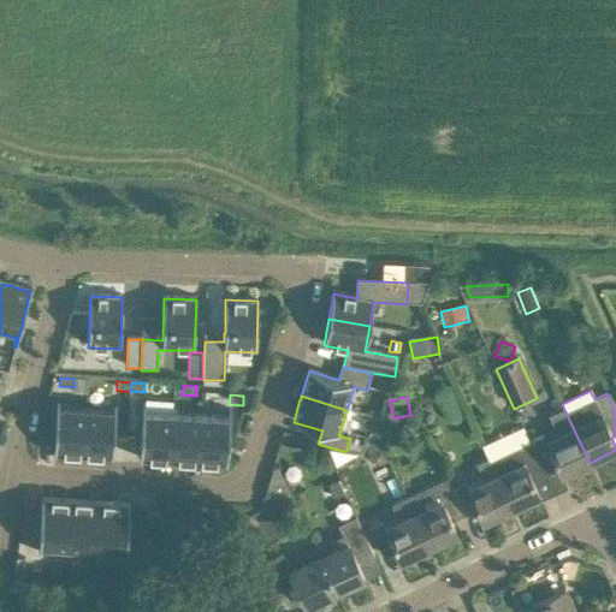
[(83,457),(86,411),(59,409),(59,400),(57,400),(54,441),(53,449),(54,449),(53,455),(83,457)]
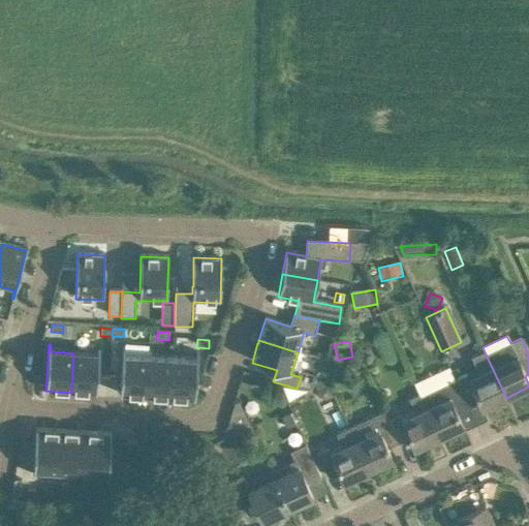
[(97,354),(73,353),(71,393),(85,394),(91,395),(91,394),(97,394),(100,347),(98,347),(97,354)]
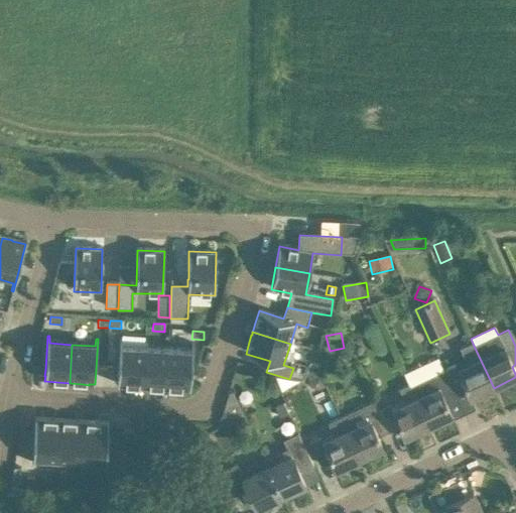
[(142,388),(144,349),(121,348),(121,341),(120,341),(117,386),(122,386),(122,387),(128,387),(142,388)]
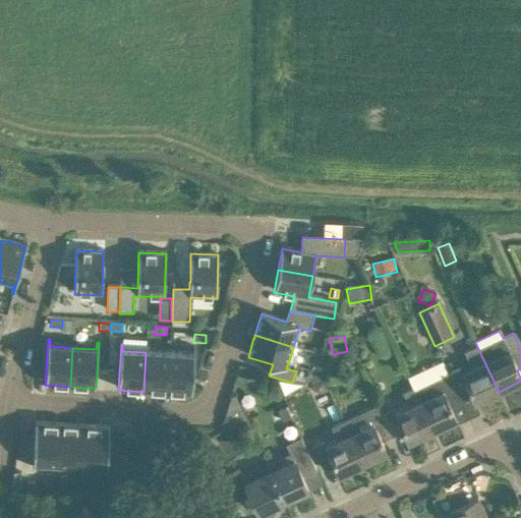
[(193,355),(170,354),(167,393),(192,395),(192,389),(193,389),(193,383),(195,348),(193,348),(193,355)]
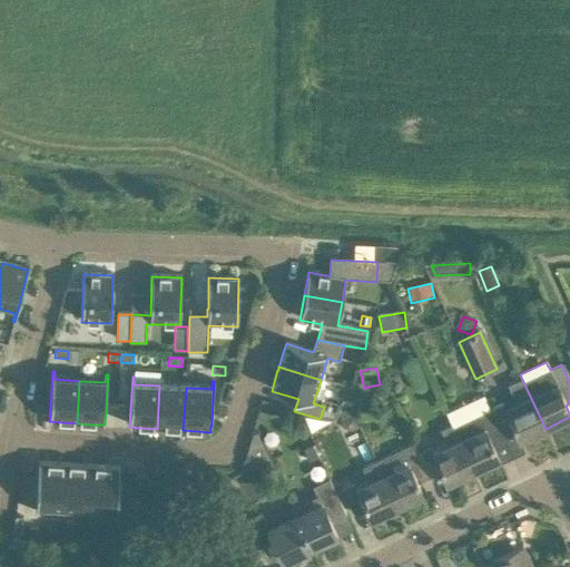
[(502,404),(491,410),(503,434),(513,429),(519,441),(546,429),(523,382),(512,388),(519,402),(504,409),(502,404)]
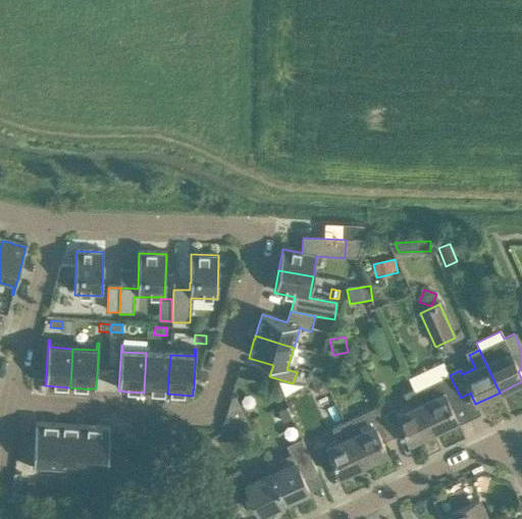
[(146,353),(144,393),(148,393),(154,394),(154,393),(167,394),(170,355),(146,353)]
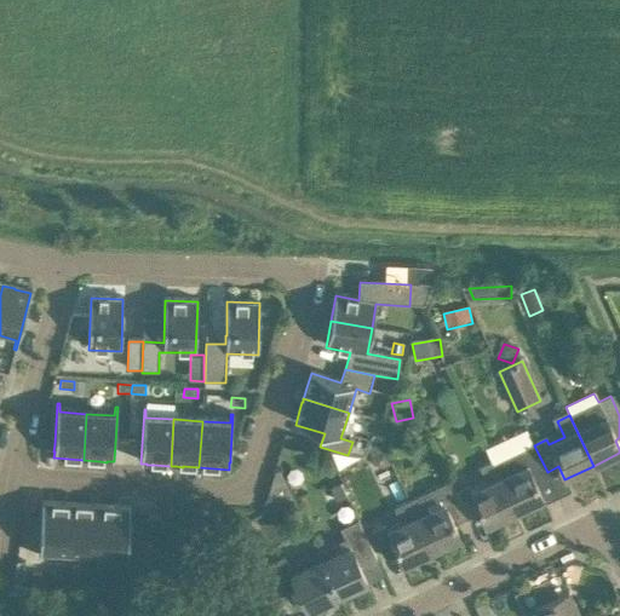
[(486,450),(491,461),(492,465),(516,513),(543,501),(532,479),(547,472),(534,445),(533,445),(526,431),(486,450)]
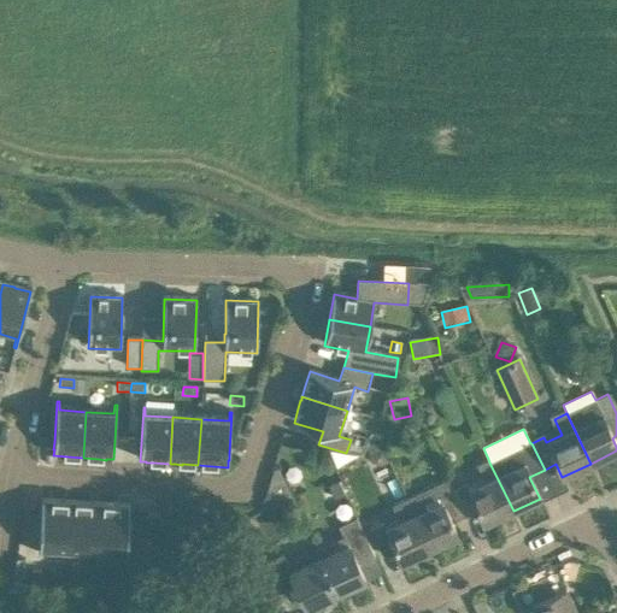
[(372,464),(380,467),(387,464),(381,451),(369,455),(372,464)]
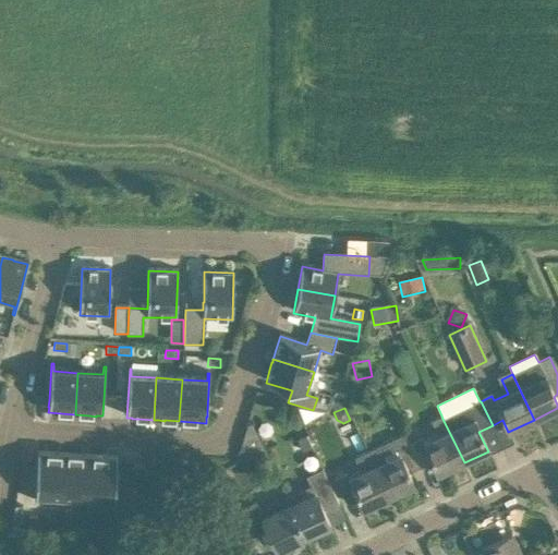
[(421,439),(409,445),(420,469),(432,463),(437,475),(464,462),(443,419),(441,415),(431,421),(437,436),(423,444),(421,439)]
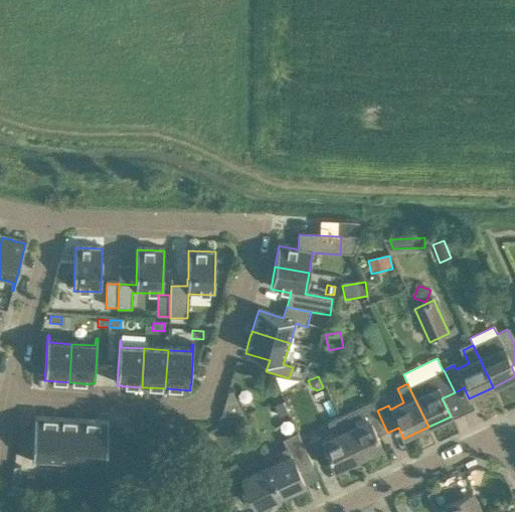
[(352,412),(339,418),(358,460),(381,449),(376,438),(387,433),(377,410),(376,410),(372,401),(362,405),(367,415),(365,416),(367,419),(358,424),(352,412)]
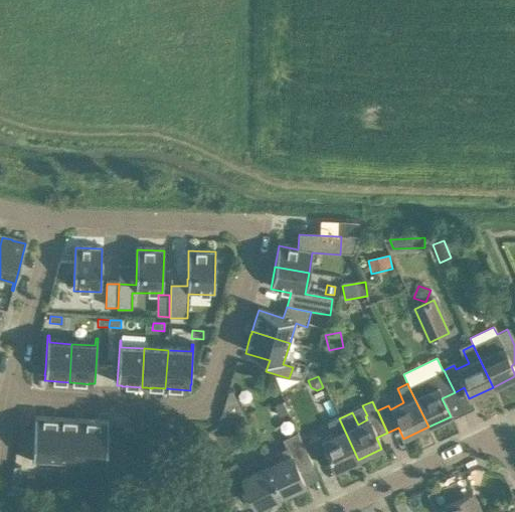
[(289,414),(284,404),(276,408),(281,417),(289,414)]
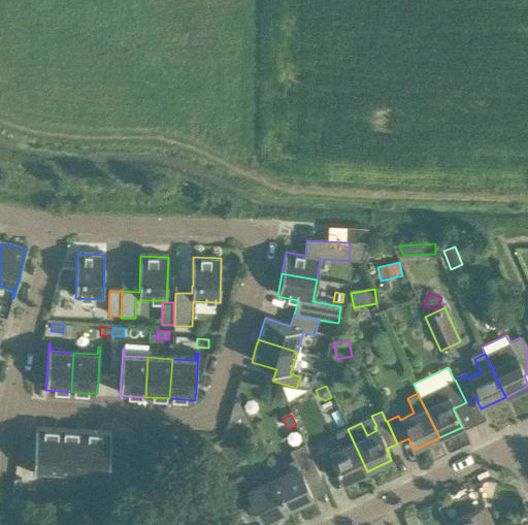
[(367,471),(348,429),(348,428),(334,434),(340,447),(330,452),(328,449),(316,454),(326,477),(337,471),(343,483),(367,471)]
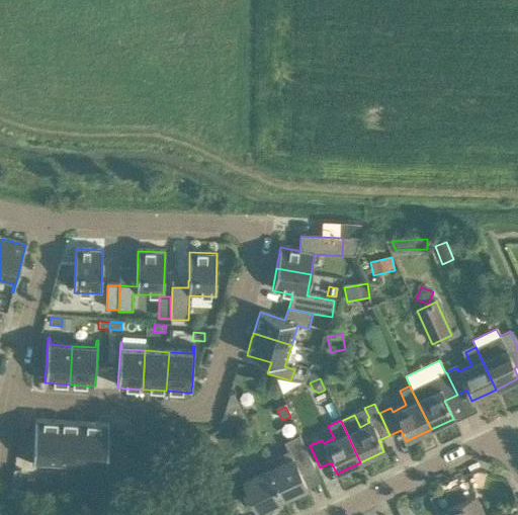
[(58,460),(60,422),(35,421),(34,426),(34,432),(32,466),(33,466),(34,459),(58,460)]
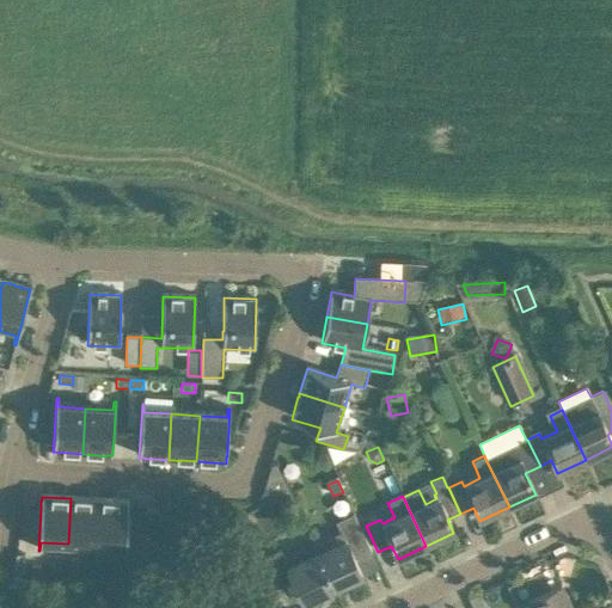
[(96,546),(99,501),(93,501),(93,499),(87,499),(71,498),(68,544),(96,546)]
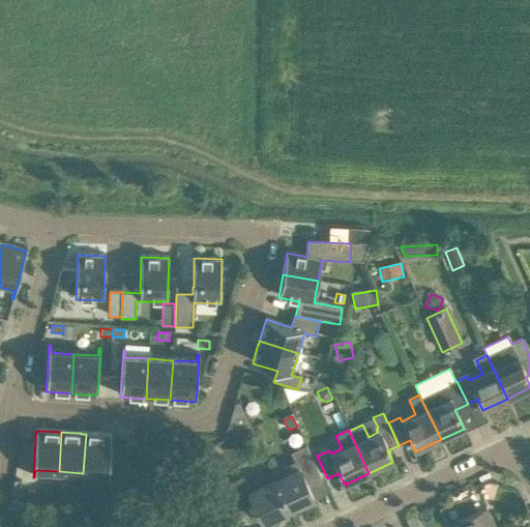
[(86,434),(83,473),(107,474),(107,482),(109,482),(111,436),(106,435),(99,434),(99,435),(86,434)]
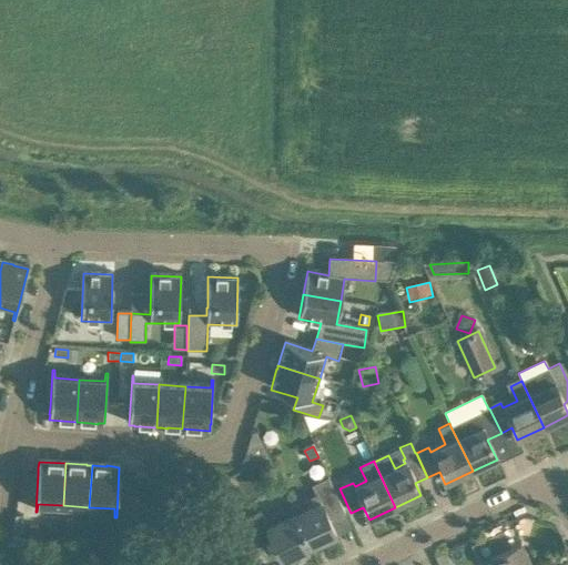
[(149,484),(149,476),(135,475),(135,484),(149,484)]
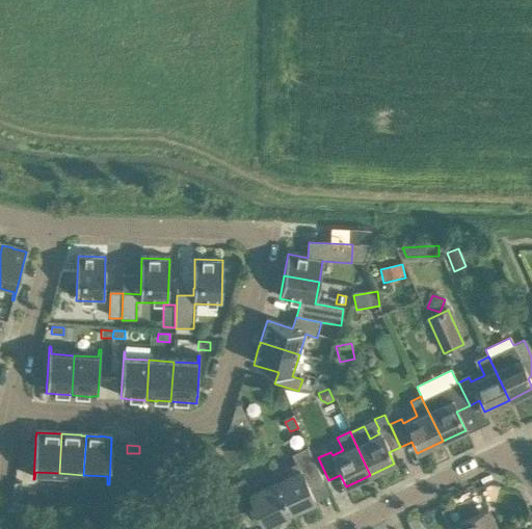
[(271,475),(274,480),(289,513),(315,502),(309,490),(323,483),(307,448),(292,454),(296,464),(271,475)]
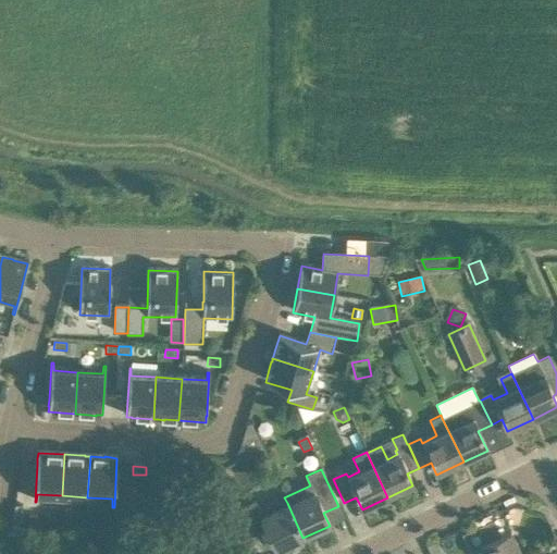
[(221,495),(231,493),(235,483),(229,477),(219,479),(215,487),(221,495)]
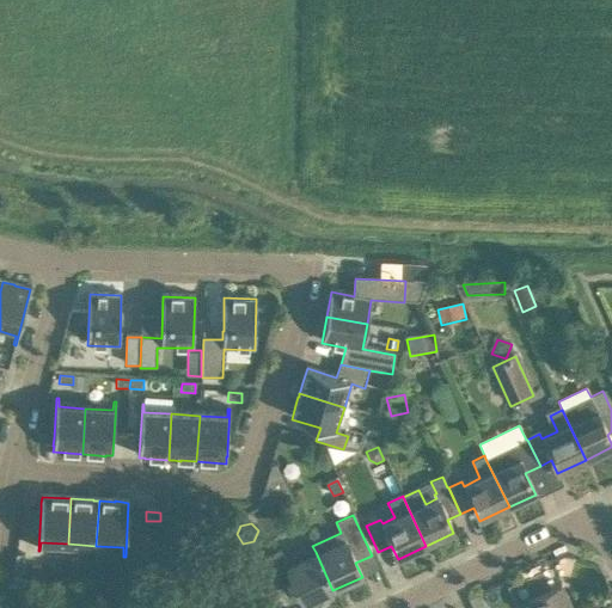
[(316,552),(312,546),(285,559),(280,550),(263,558),(250,564),(264,595),(277,589),(293,582),(304,603),(332,590),(316,552)]
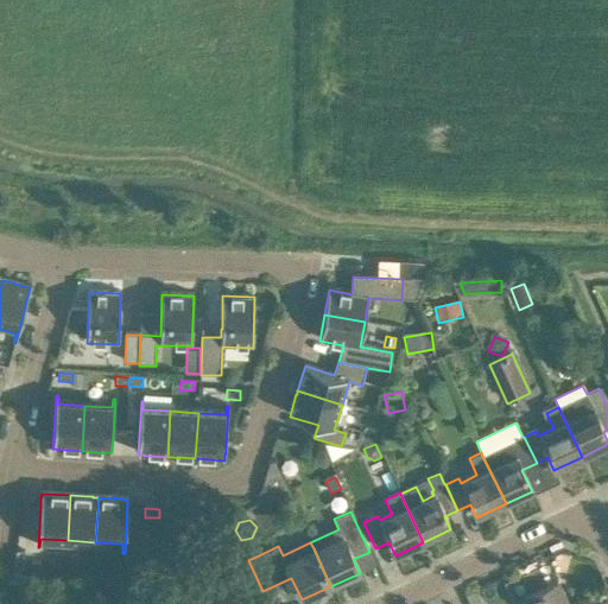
[(14,565),(24,568),(25,553),(17,552),(14,565)]
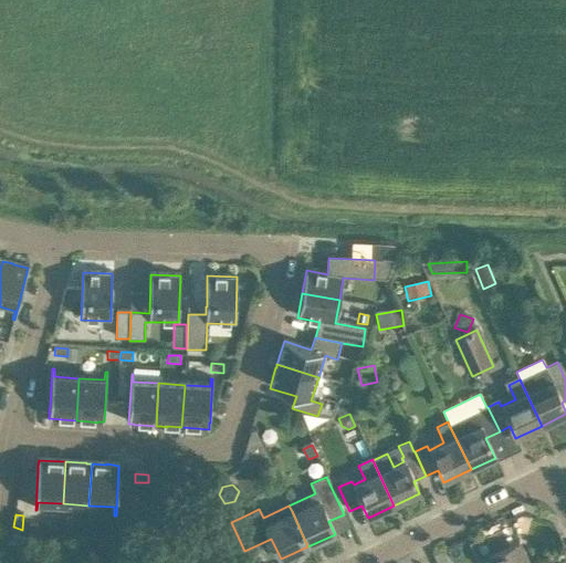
[(66,523),(65,537),(73,534),(74,523),(66,523)]
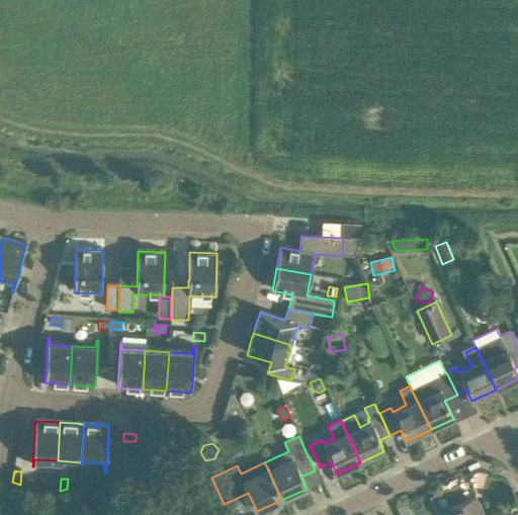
[(440,493),(451,514),(484,514),(475,495),(463,500),(456,485),(440,493)]
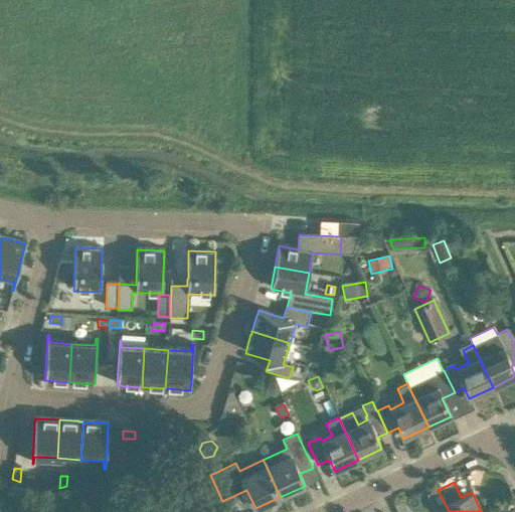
[(404,501),(395,505),(398,511),(409,511),(404,501)]
